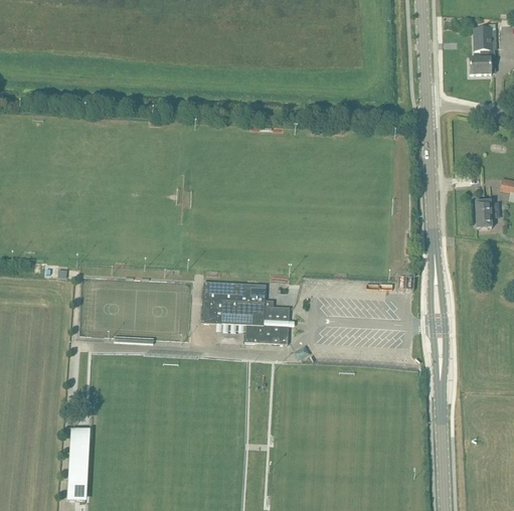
[(491,39),(491,27),(473,28),(474,49),(479,49),(479,56),(469,57),(469,73),(489,72),(489,56),(487,56),(487,48),(491,48),(491,39)]
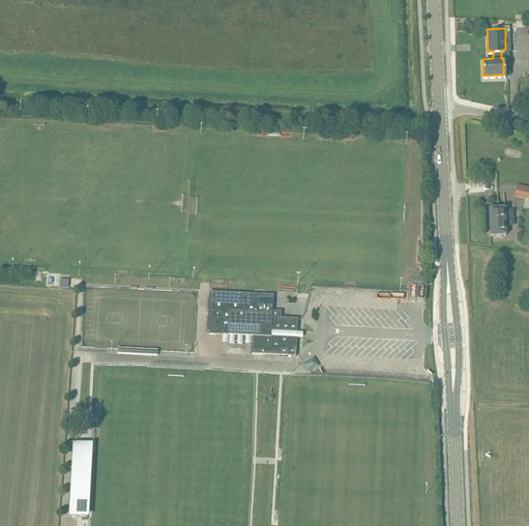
[(512,193),(528,196),(528,183),(516,181),(512,193)]
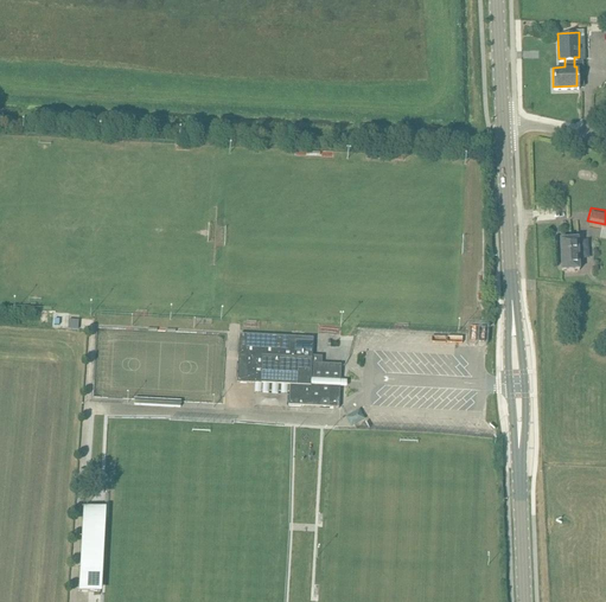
[(578,267),(576,236),(559,236),(561,268),(578,267)]
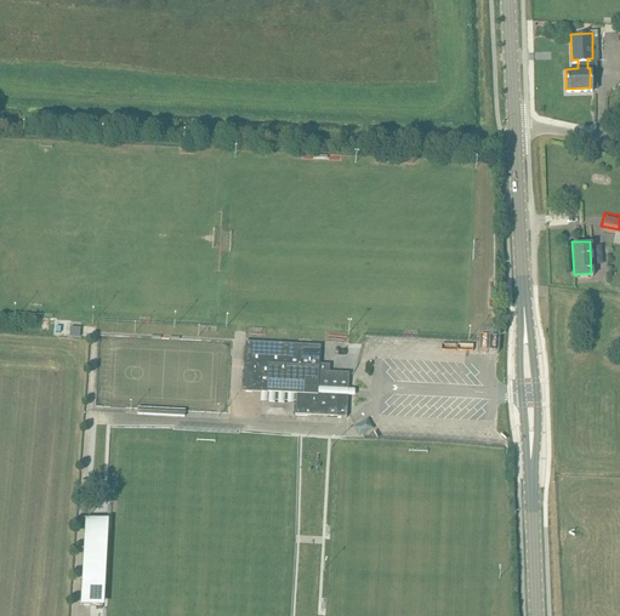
[(464,335),(464,348),(476,348),(476,336),(464,335)]
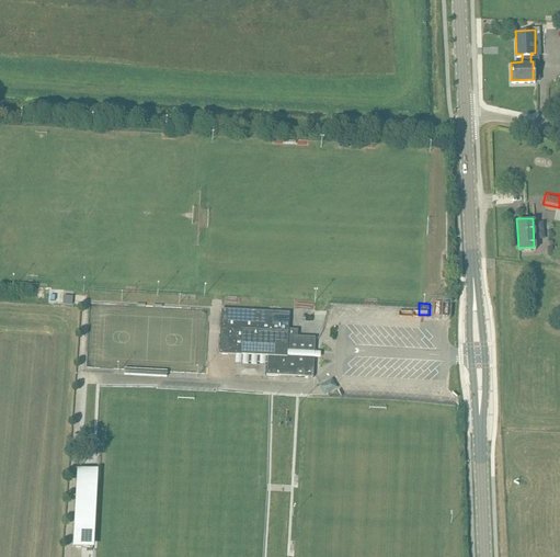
[(288,309),(220,306),(218,351),(260,353),(260,360),(266,360),(265,372),(312,374),(315,334),(287,332),(288,309)]
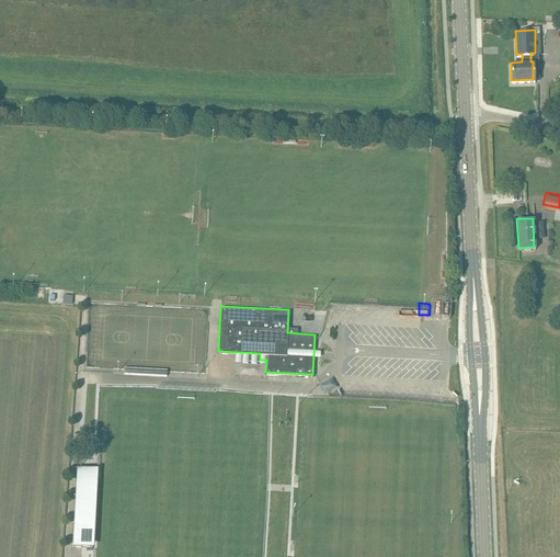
[(324,385),(327,389),(334,384),(330,376),(326,379),(328,383),(324,385)]
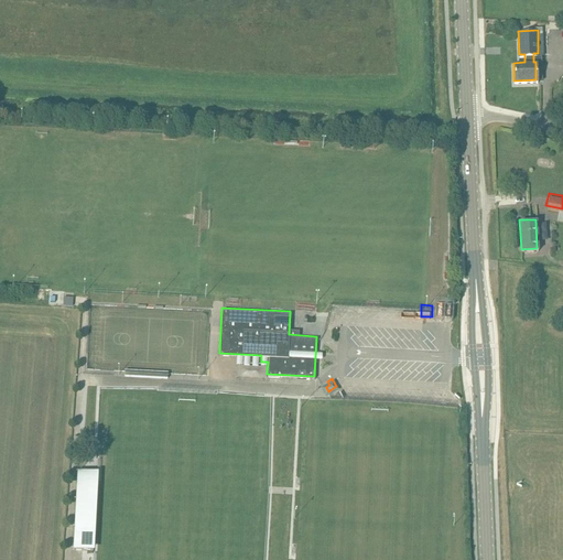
[(78,469),(74,547),(89,547),(94,548),(98,470),(94,470),(78,469)]
